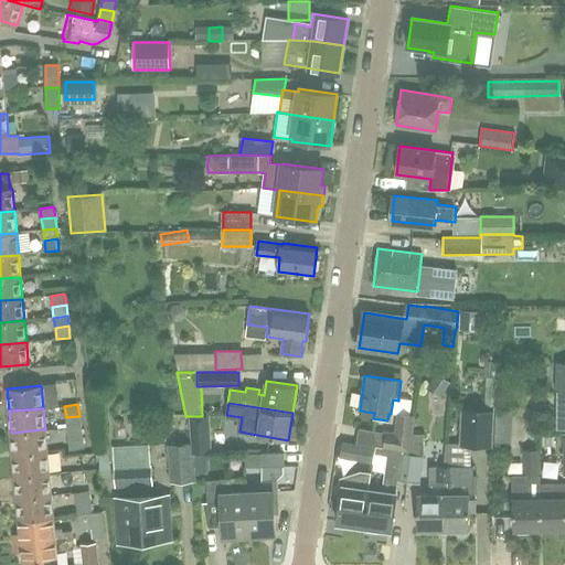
[(459,444),(459,446),(465,446),(471,446),(490,447),(492,412),(492,411),(484,411),(461,409),(459,444)]
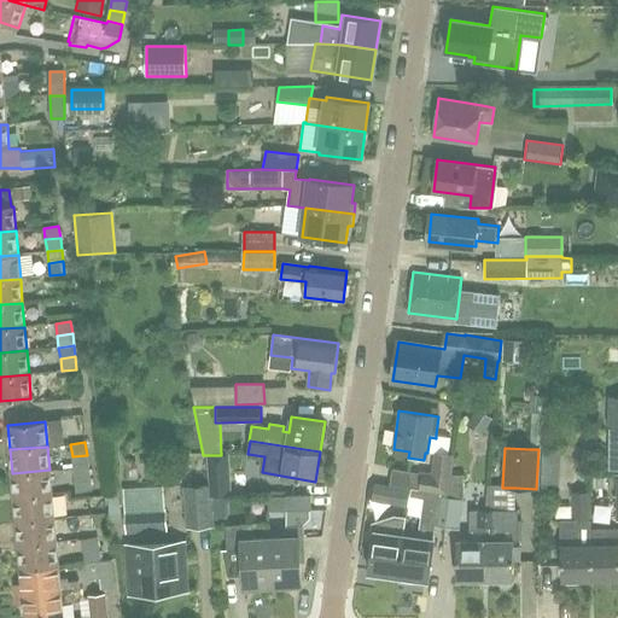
[(421,473),(418,489),(439,493),(448,495),(450,474),(453,456),(448,455),(433,454),(431,473),(421,472),(421,473)]
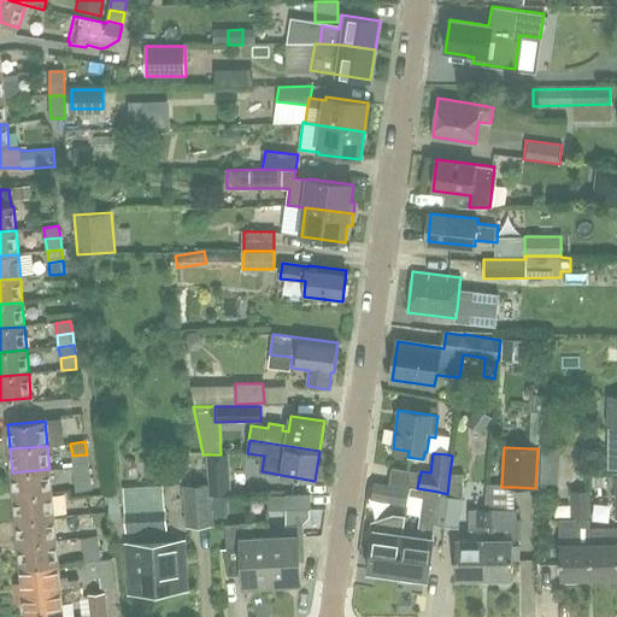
[(74,468),(88,465),(87,454),(72,456),(74,468)]
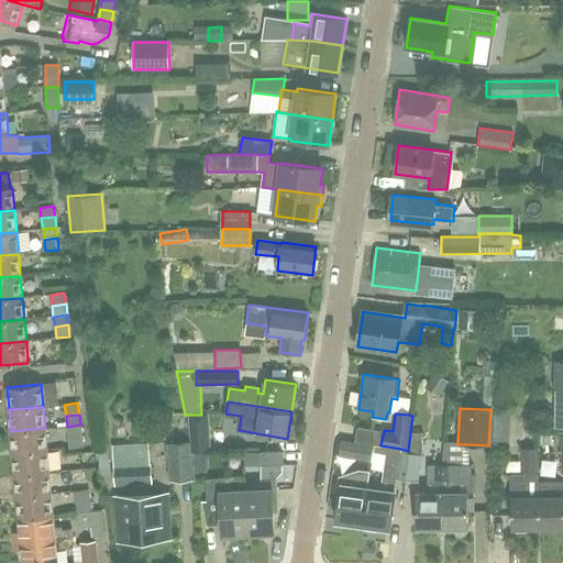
[(209,415),(190,416),(191,434),(210,433),(209,415)]
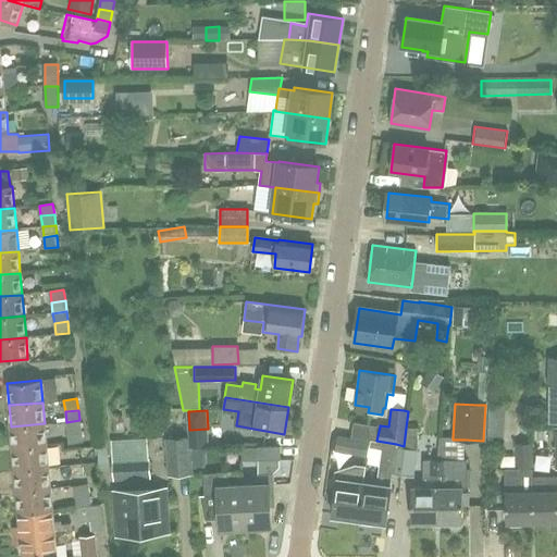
[(67,432),(81,431),(79,420),(66,422),(67,432)]
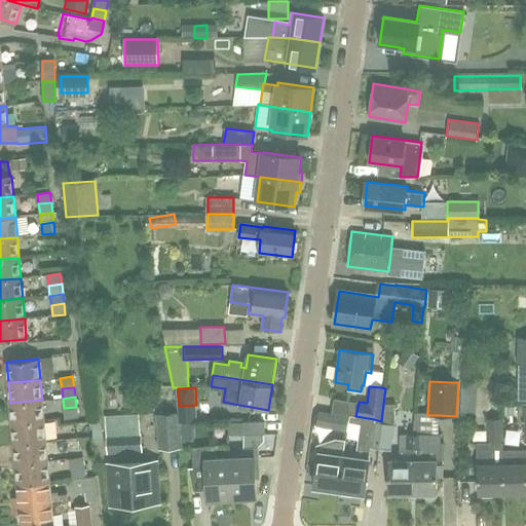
[(12,423),(44,420),(42,400),(10,403),(12,423)]
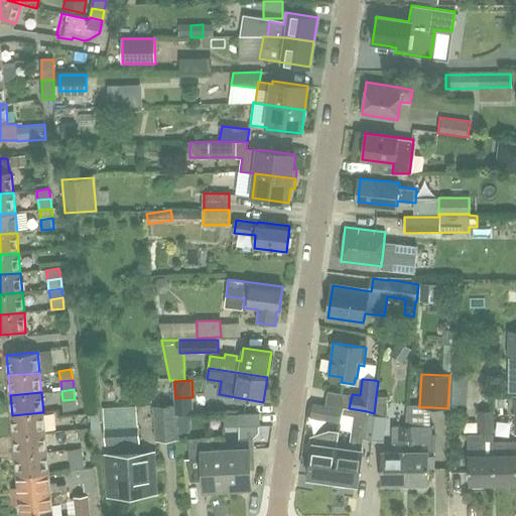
[(374,413),(372,440),(384,441),(387,417),(386,396),(376,396),(374,413)]
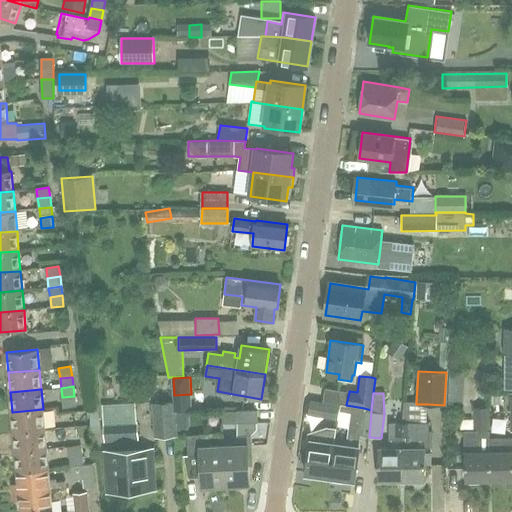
[(74,396),(62,397),(63,408),(75,406),(74,396)]
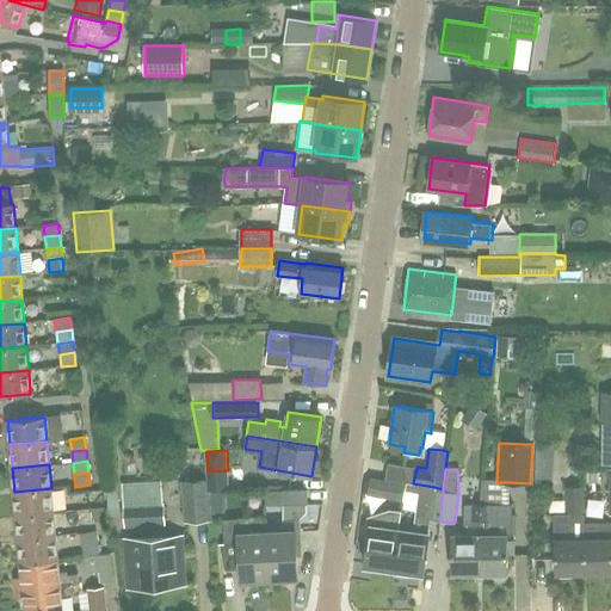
[(124,528),(165,525),(161,481),(121,482),(124,528)]
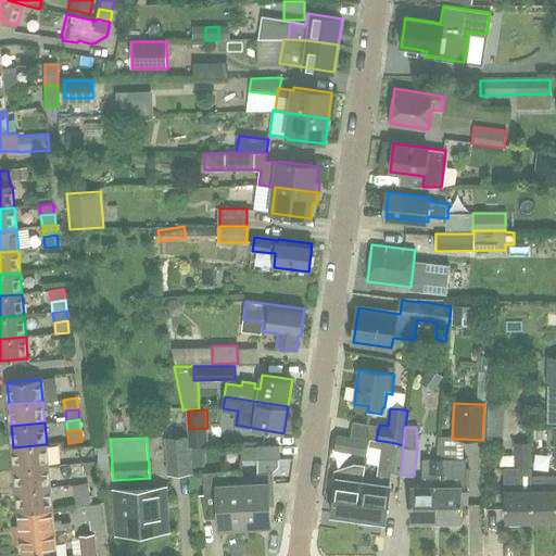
[(166,476),(192,474),(189,438),(165,438),(166,476)]
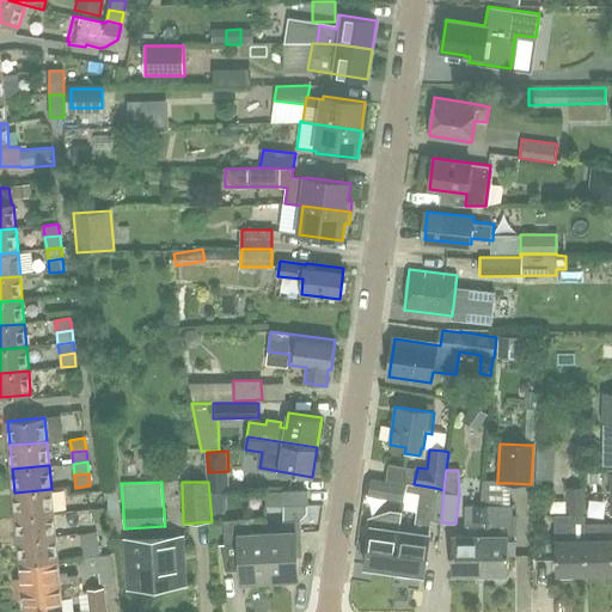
[(389,482),(386,499),(403,502),(407,485),(389,482)]
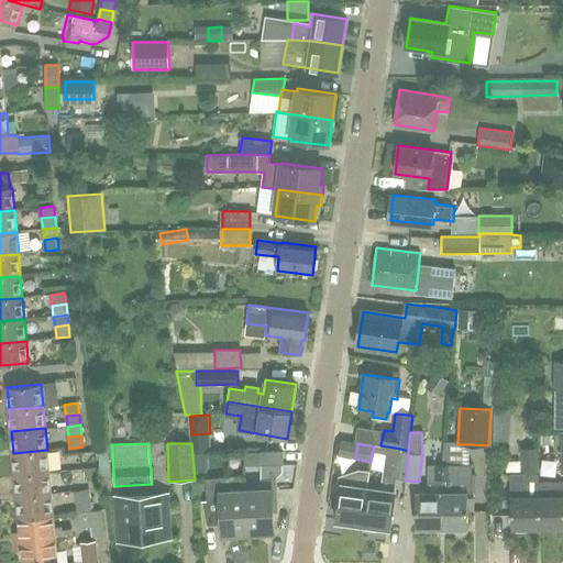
[(109,445),(99,445),(100,476),(110,475),(109,445)]
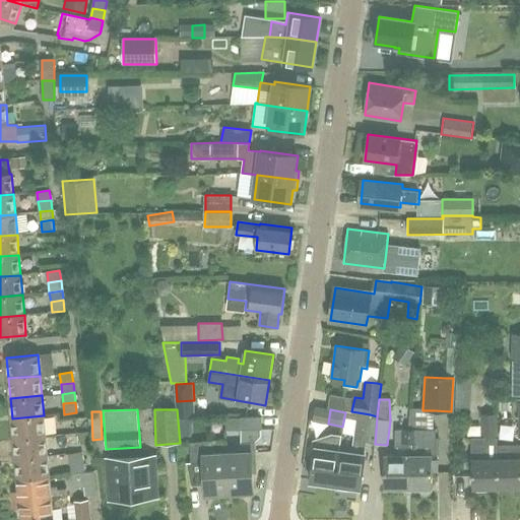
[(499,486),(499,458),(499,445),(497,445),(496,413),(480,413),(480,438),(471,438),(471,459),(473,459),(473,486),(499,486)]
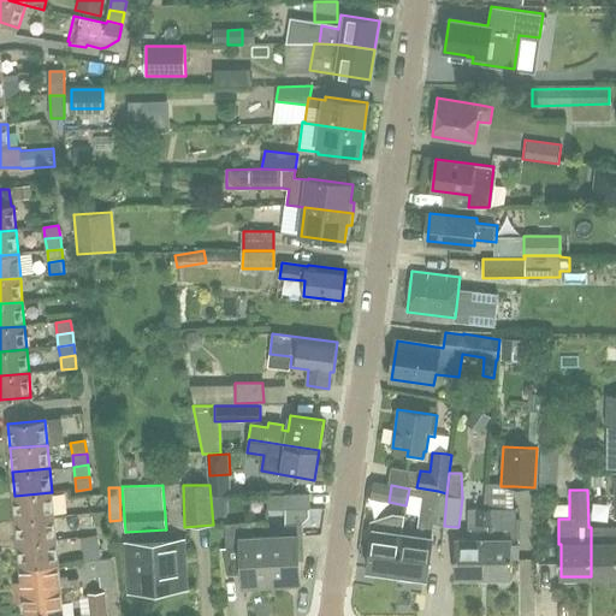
[(403,534),(397,574),(400,574),(400,576),(402,579),(412,580),(414,579),(414,575),(427,578),(432,539),(433,525),(444,526),(446,493),(438,491),(434,517),(421,516),(419,537),(418,537),(403,534)]
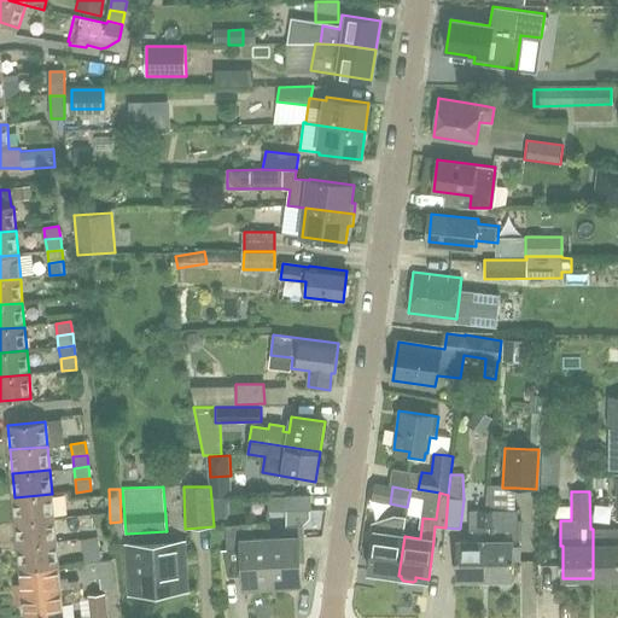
[(17,520),(54,517),(52,494),(15,497),(17,520)]
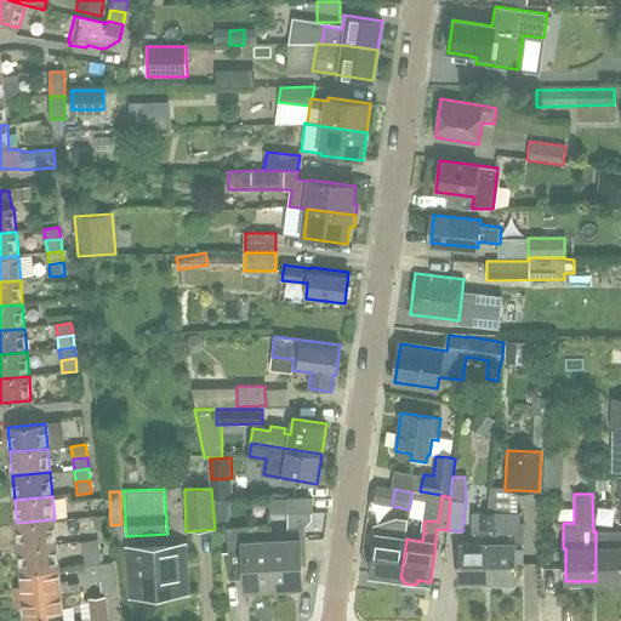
[(288,513),(313,513),(313,497),(288,497),(288,513)]
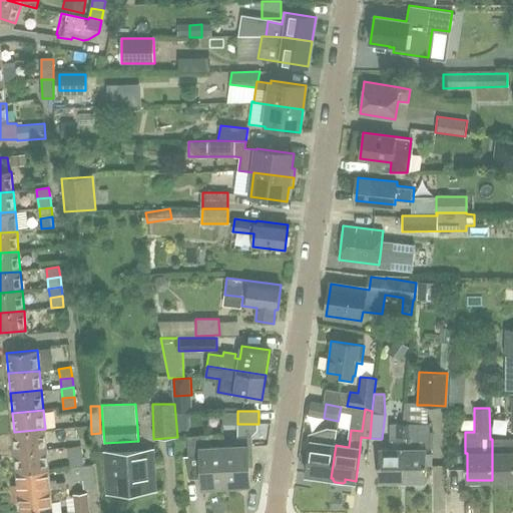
[(379,448),(379,482),(405,481),(404,474),(401,475),(401,469),(404,469),(403,448),(403,424),(390,424),(391,448),(379,448)]
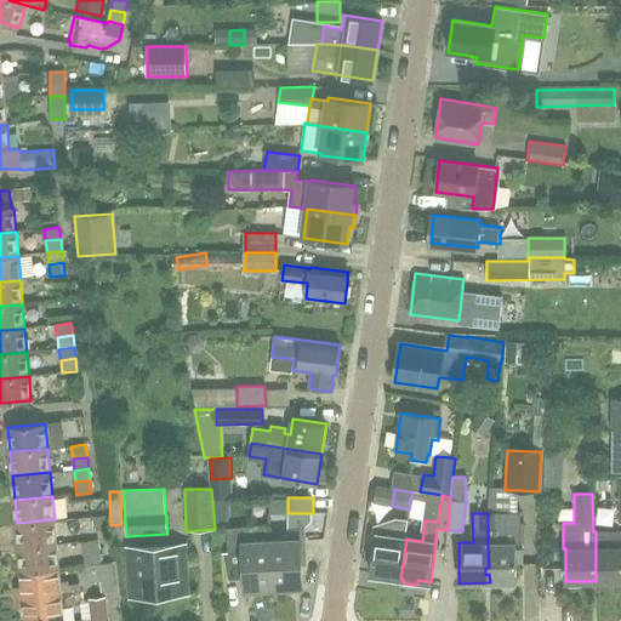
[(485,568),(485,575),(489,574),(490,582),(514,582),(514,542),(520,542),(520,513),(518,513),(488,513),(488,542),(489,568),(485,568)]
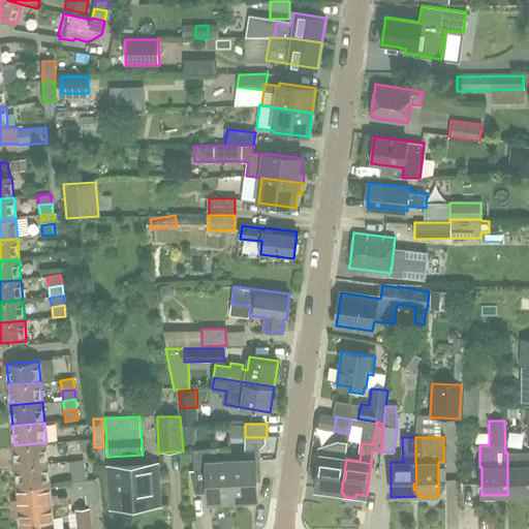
[(16,466),(49,463),(47,442),(14,445),(16,466)]
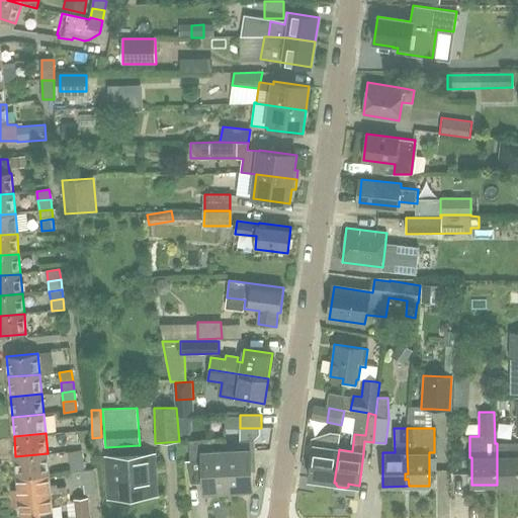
[(313,447),(309,479),(334,483),(339,449),(341,434),(331,433),(312,439),(311,447),(313,447)]
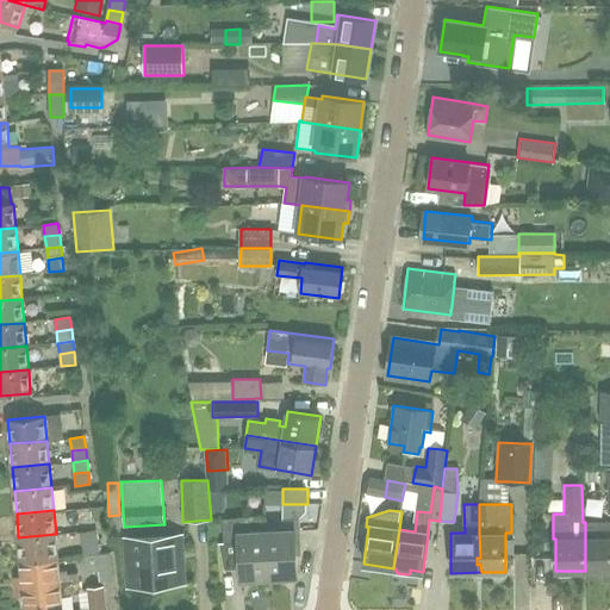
[(269,578),(267,530),(250,530),(249,516),(223,517),(224,542),(238,541),(241,579),(269,578)]
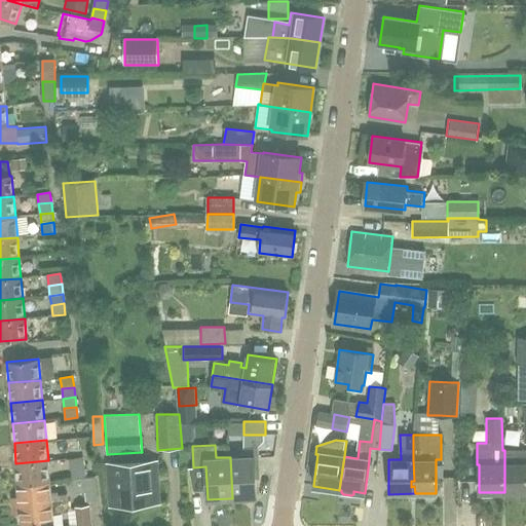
[(230,457),(232,498),(257,496),(255,457),(259,457),(259,447),(245,447),(245,456),(230,457)]
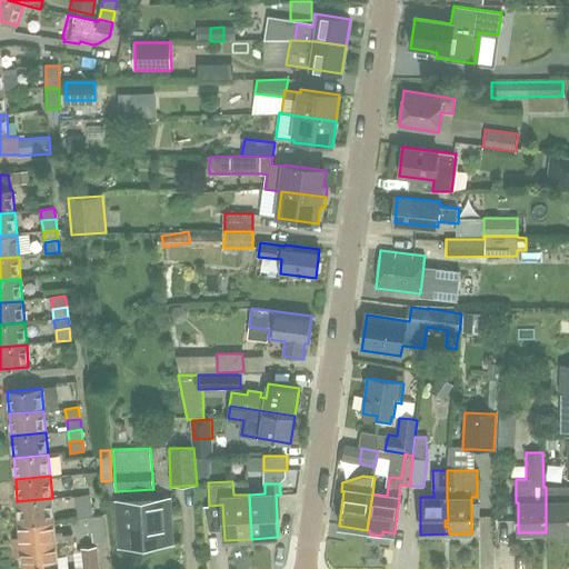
[(546,501),(546,532),(568,531),(568,486),(546,487),(546,501)]
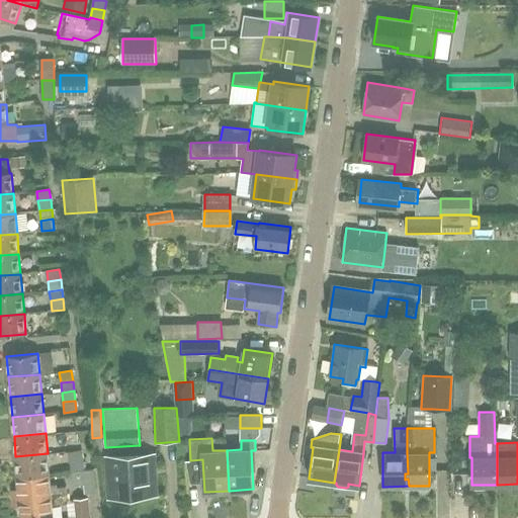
[(70,462),(82,460),(81,451),(69,452),(70,462)]
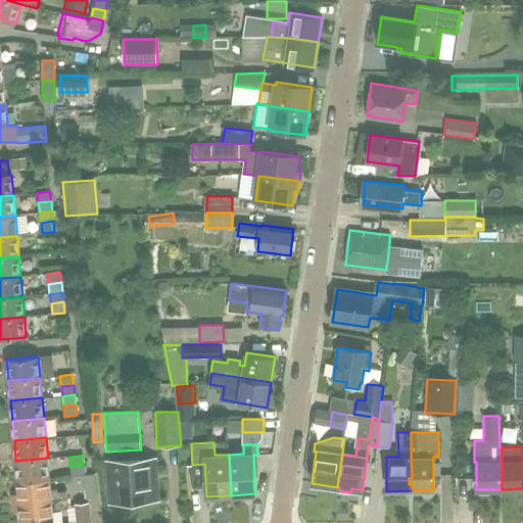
[(110,502),(158,498),(156,457),(107,460),(110,502)]
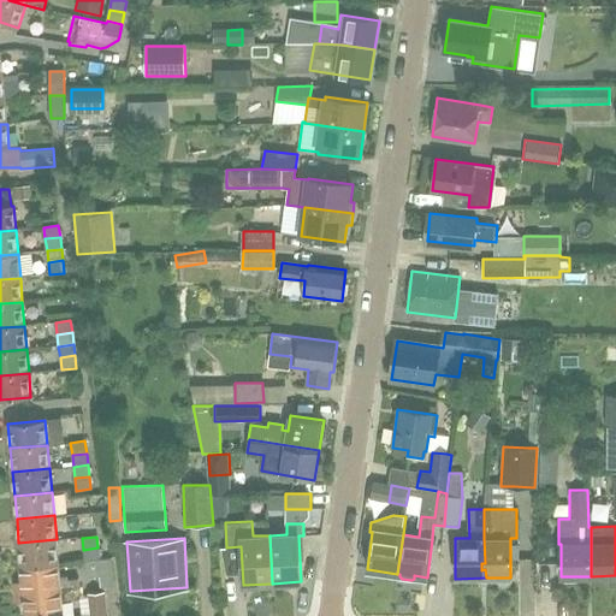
[(21,567),(58,563),(57,539),(18,543),(21,567)]
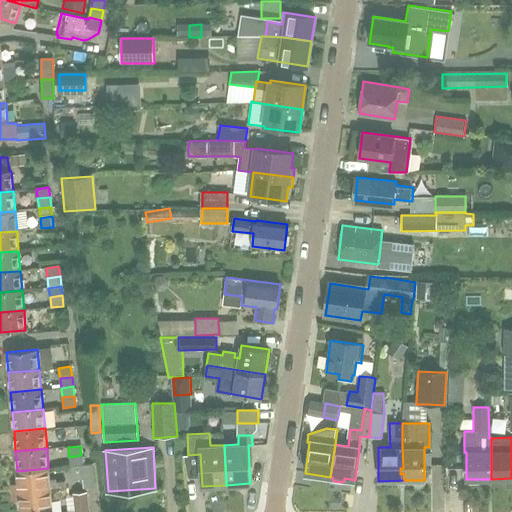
[(70,466),(82,465),(81,455),(69,457),(70,466)]
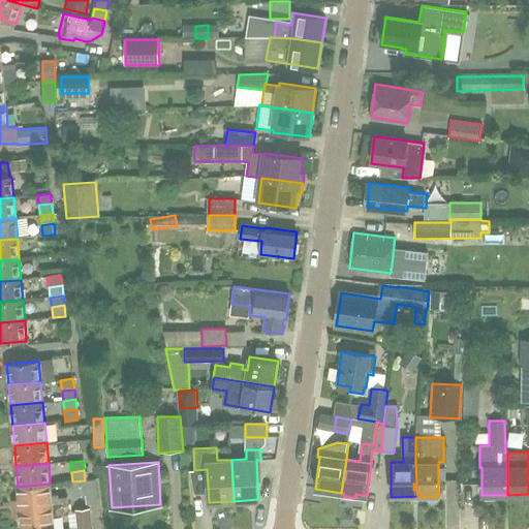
[(85,481),(85,480),(72,481),(74,497),(85,495),(87,503),(97,502),(96,483),(85,481)]
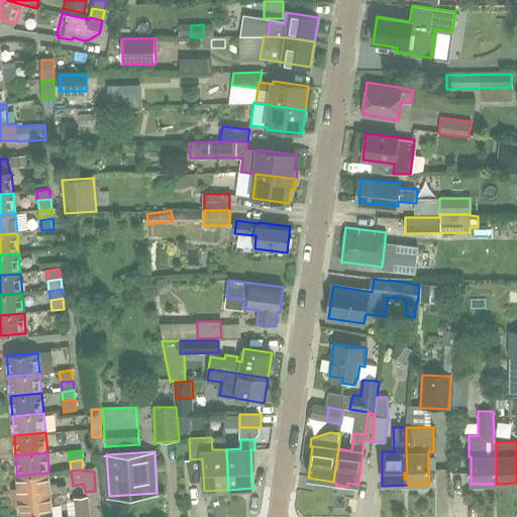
[(13,497),(67,492),(67,486),(57,487),(57,484),(49,485),(48,473),(17,476),(18,488),(13,489),(13,497)]
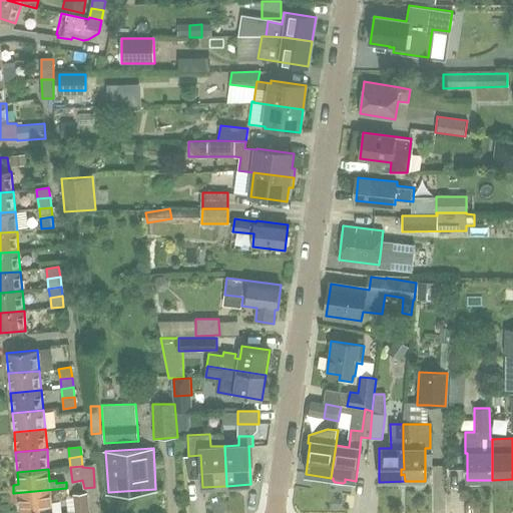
[(66,488),(13,493),(14,501),(20,500),(21,512),(30,512),(29,512),(52,512),(51,499),(67,498),(66,488)]
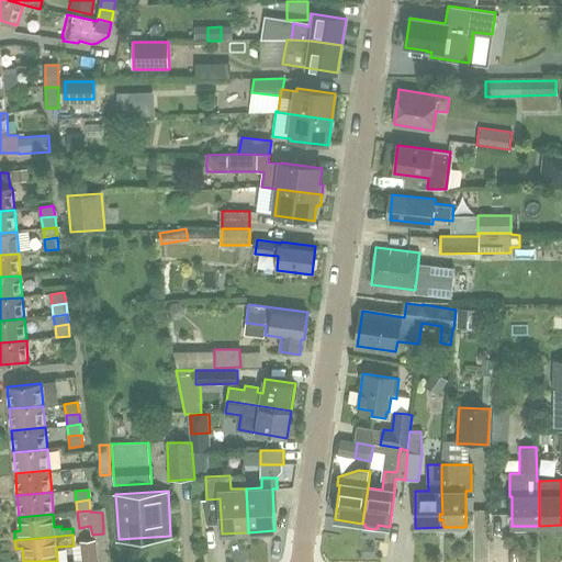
[(97,561),(96,540),(79,542),(82,561),(72,561),(97,561)]
